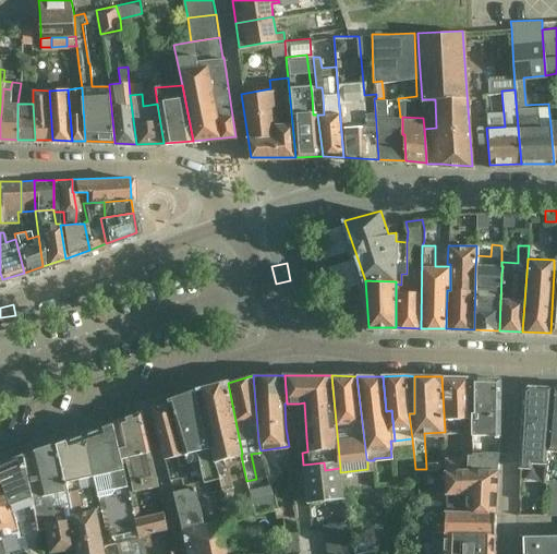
[(470,377),(442,376),(445,432),(460,431),(460,436),(471,436),(470,377)]
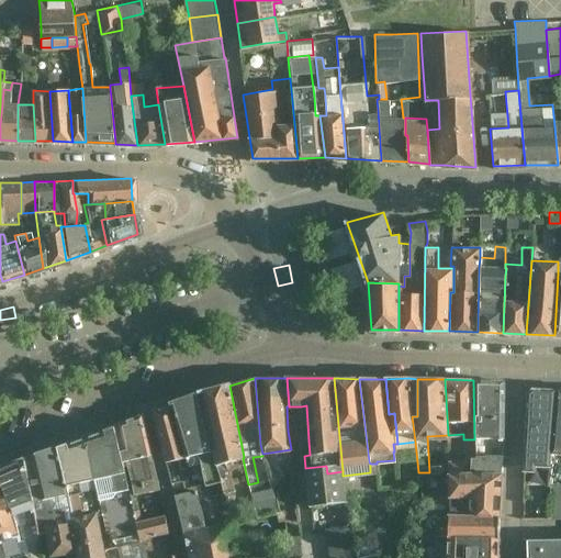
[(498,381),(473,380),(474,439),(502,439),(503,384),(498,381)]
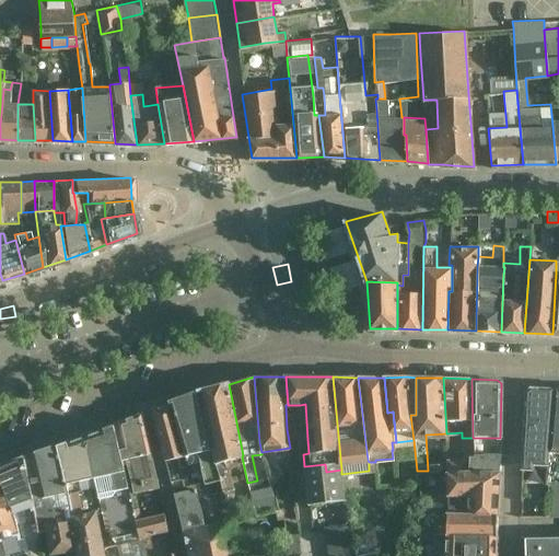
[(243,455),(229,384),(198,392),(220,478),(225,504),(236,501),(235,499),(235,498),(241,497),(241,498),(241,500),(252,497),(247,483),(242,456),(243,455)]
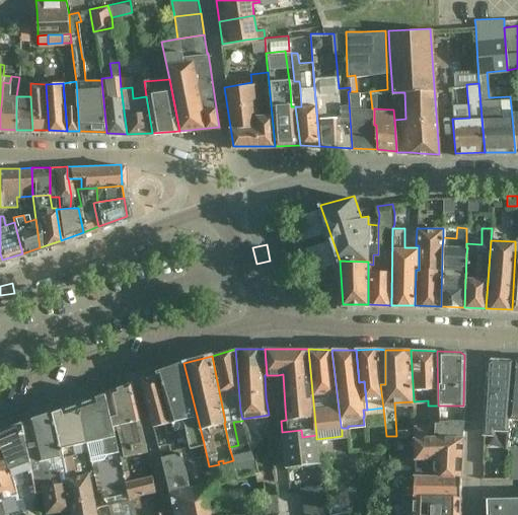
[(487,362),(486,377),(486,393),(510,395),(514,360),(492,358),(487,362)]
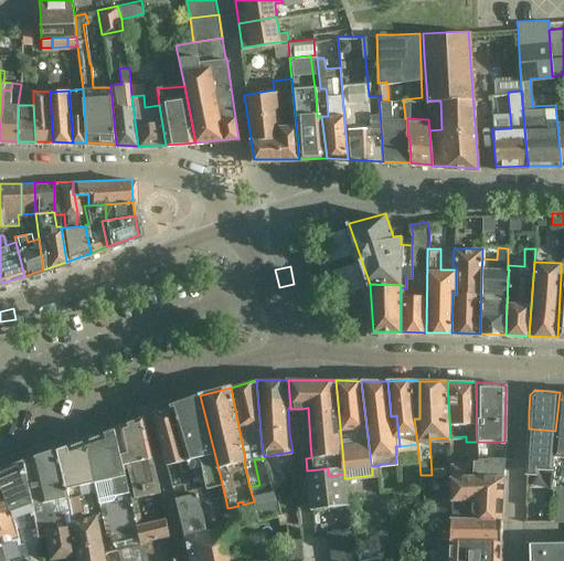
[(563,391),(560,392),(555,431),(552,469),(551,485),(563,486),(563,391)]
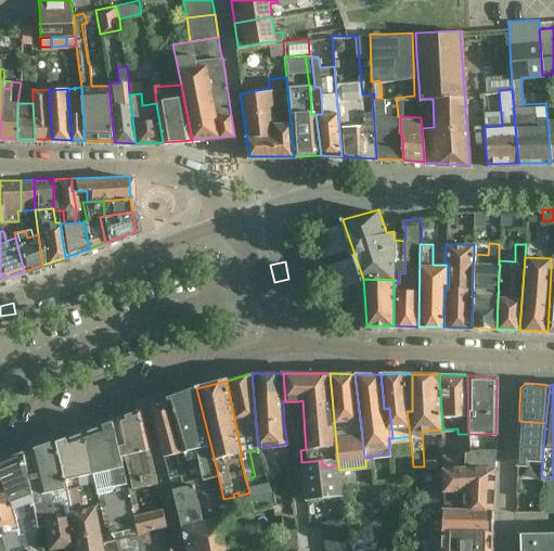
[(218,474),(196,388),(170,397),(185,450),(197,447),(204,477),(218,474)]
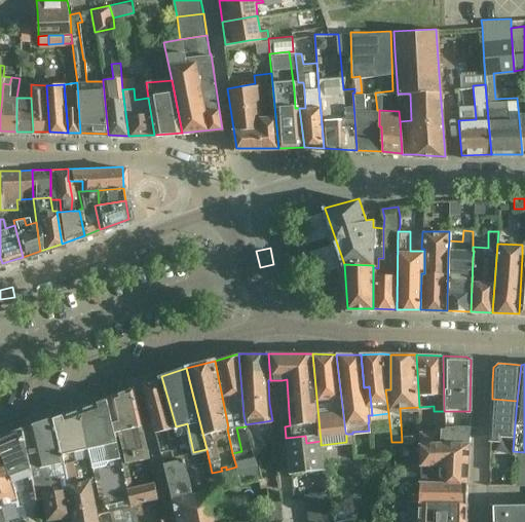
[(176,426),(161,376),(143,383),(160,450),(171,447),(167,429),(176,426)]
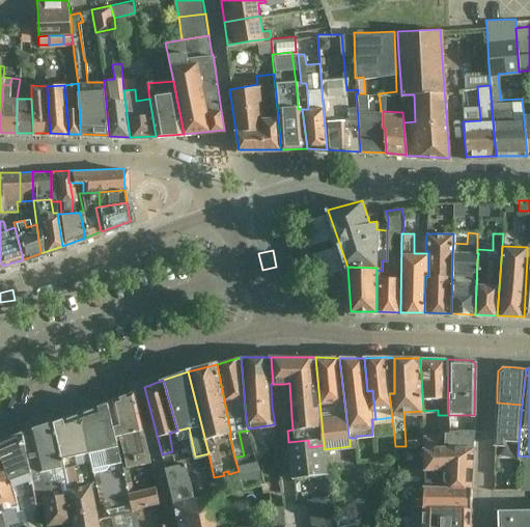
[(135,392),(134,391),(108,401),(116,441),(120,440),(128,467),(150,461),(136,399),(135,392)]
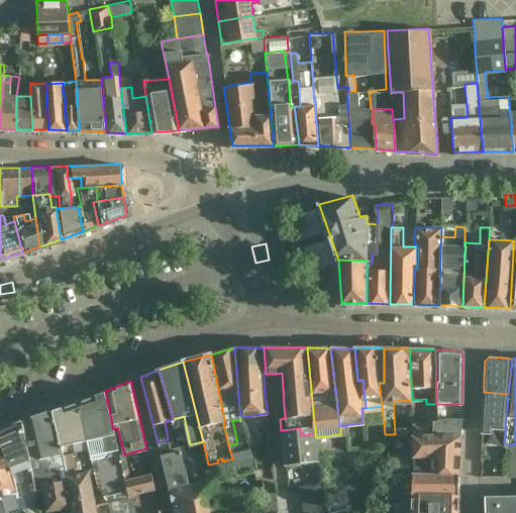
[(113,429),(105,391),(78,401),(93,471),(96,483),(107,498),(127,494),(123,479),(124,479),(123,469),(113,429)]
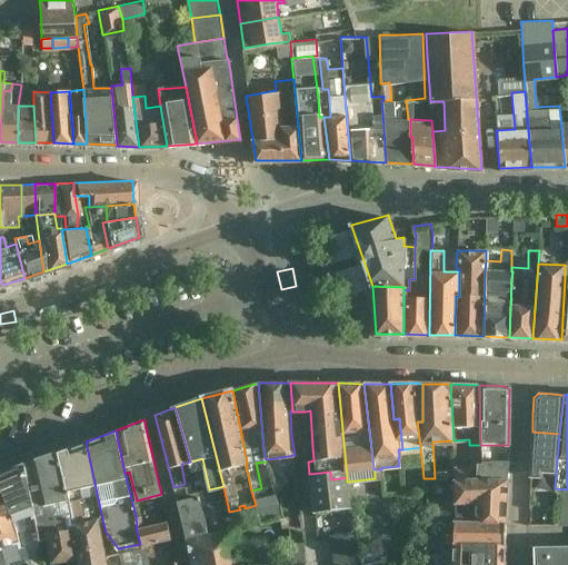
[(559,434),(532,432),(530,477),(542,477),(542,473),(556,473),(559,434)]
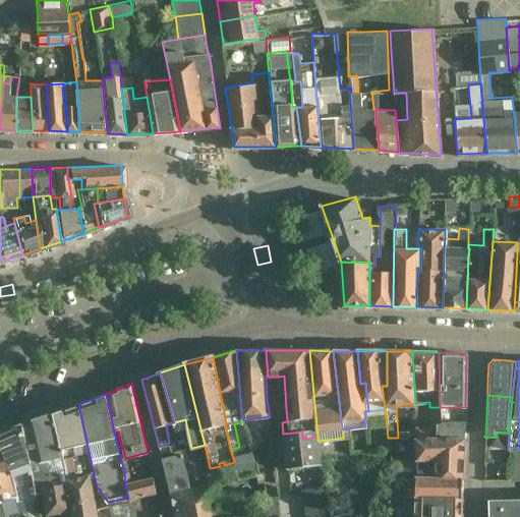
[(94,474),(78,404),(52,413),(66,481),(90,477),(90,475),(94,474)]
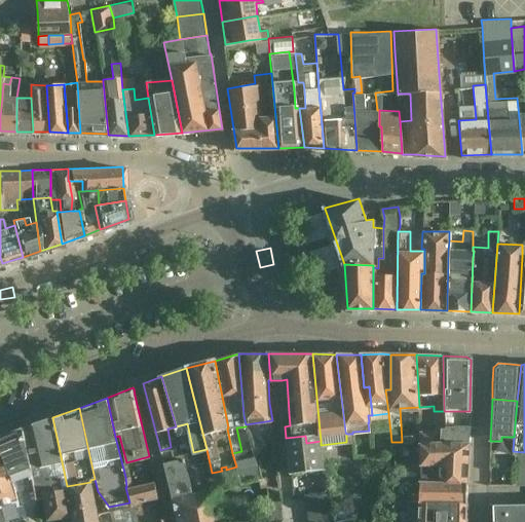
[(470,411),(444,411),(434,411),(435,429),(419,431),(420,441),(470,442),(470,411)]
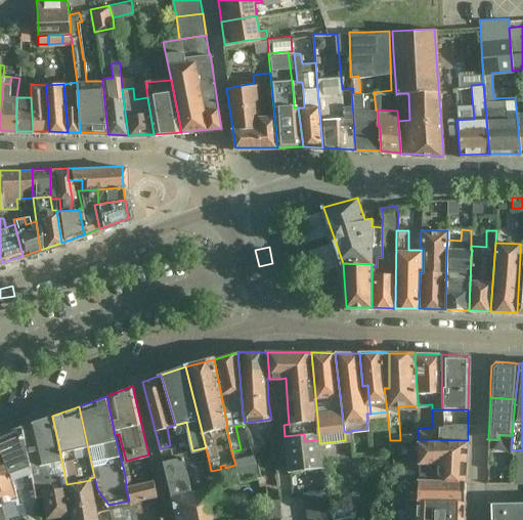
[(67,484),(52,416),(22,427),(31,470),(32,470),(36,497),(44,495),(48,517),(73,513),(67,484)]
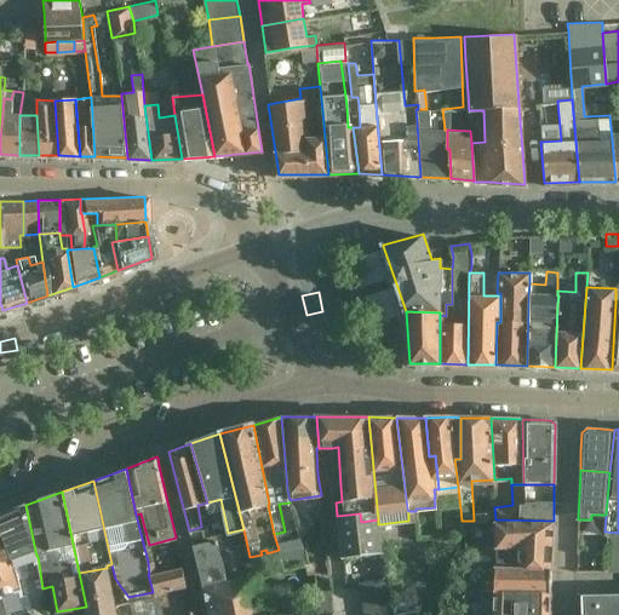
[(46,614),(43,588),(38,556),(36,556),(26,505),(0,516),(0,536),(18,588),(24,614),(46,614)]
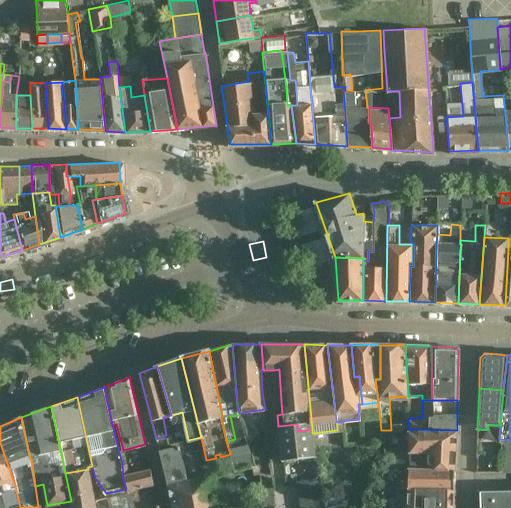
[(297,424),(278,426),(281,460),(293,459),(314,456),(312,433),(312,429),(298,431),(297,424)]
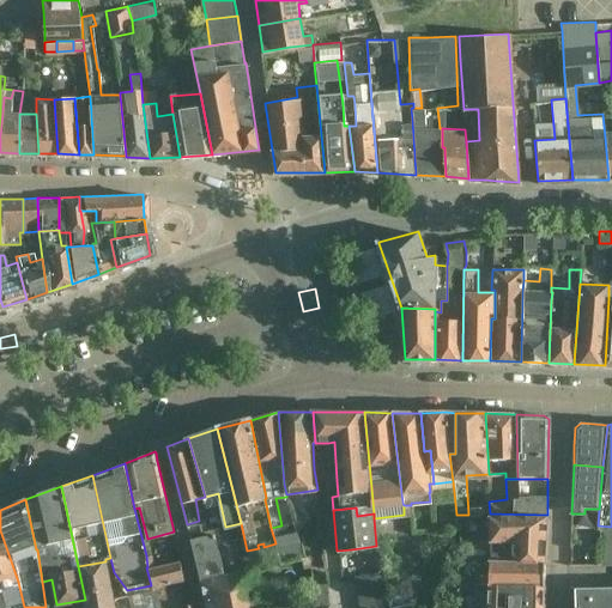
[(547,515),(490,514),(490,520),(478,520),(477,539),(472,539),(473,557),(544,561),(547,515)]
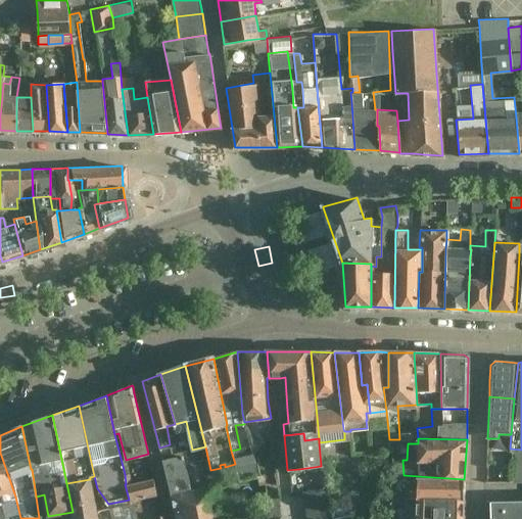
[(0,518),(20,518),(15,497),(0,453),(0,518)]
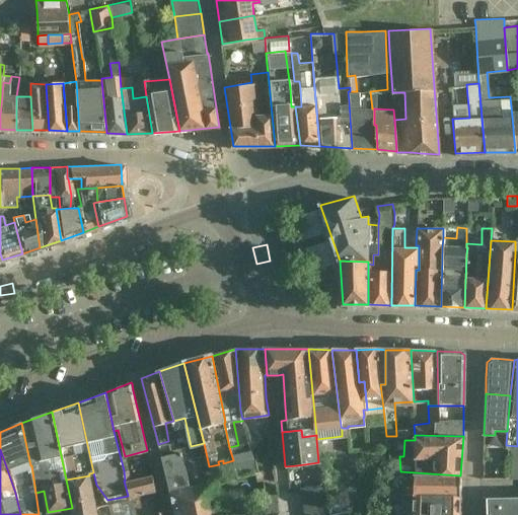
[(181,451),(180,451),(161,456),(169,492),(190,487),(181,451)]
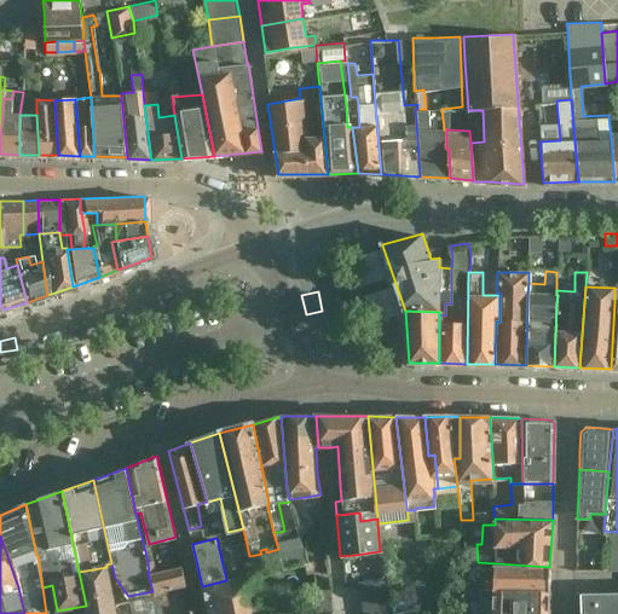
[(307,562),(304,546),(278,551),(282,567),(307,562)]
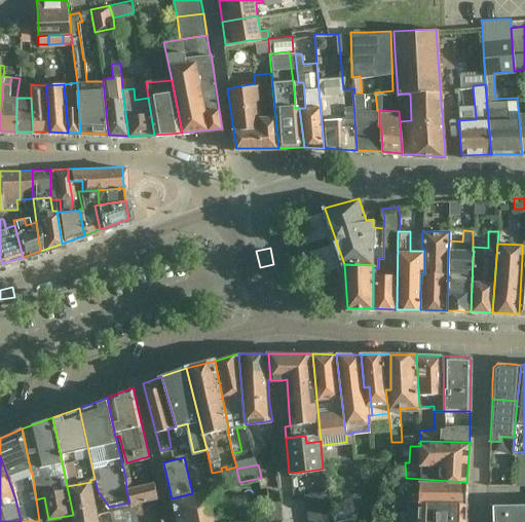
[(524,468),(516,468),(515,484),(516,483),(524,483),(524,468)]
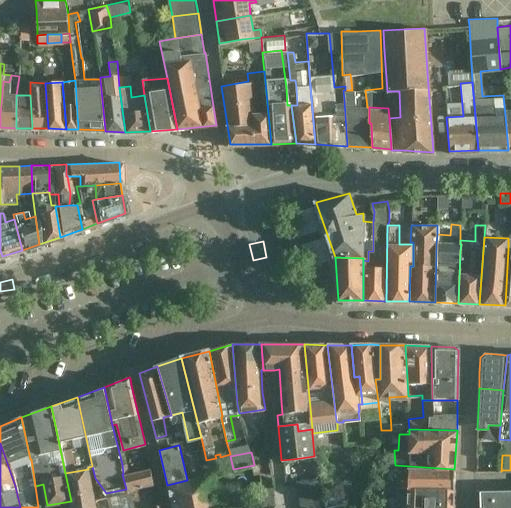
[(317,456),(314,456),(293,459),(295,469),(318,466),(317,456)]
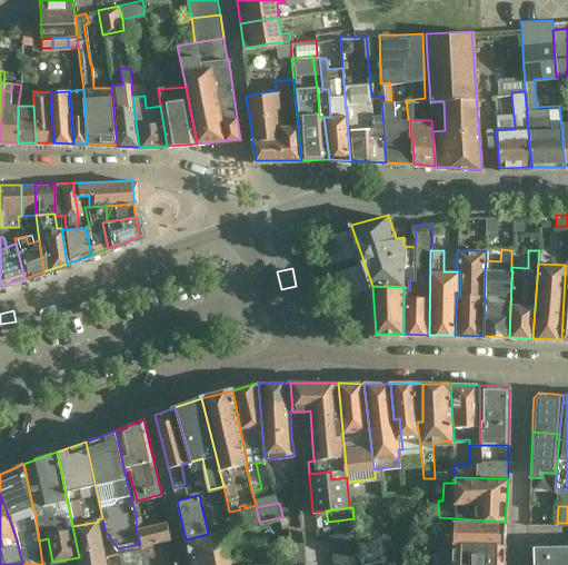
[(140,515),(136,516),(137,527),(136,527),(140,544),(170,538),(167,521),(142,525),(140,515)]
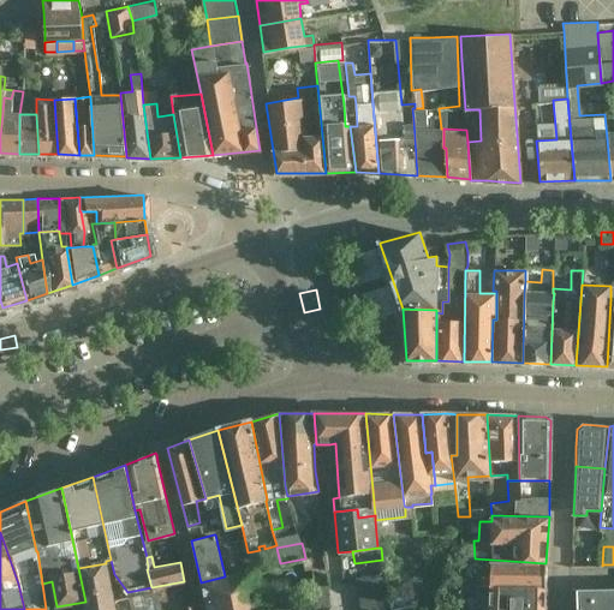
[(465,558),(464,584),(546,587),(546,563),(475,558),(465,558)]
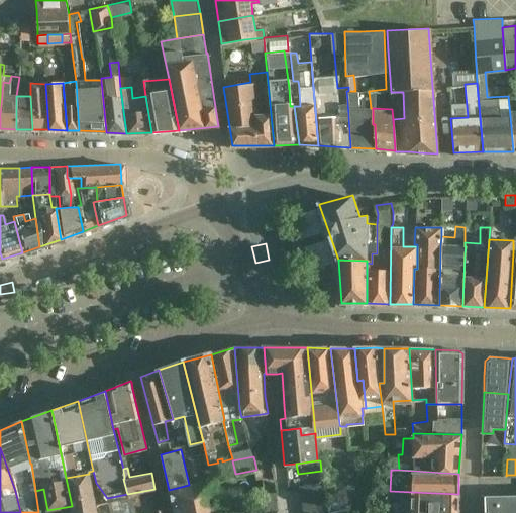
[(323,482),(321,471),(298,474),(299,486),(323,482)]
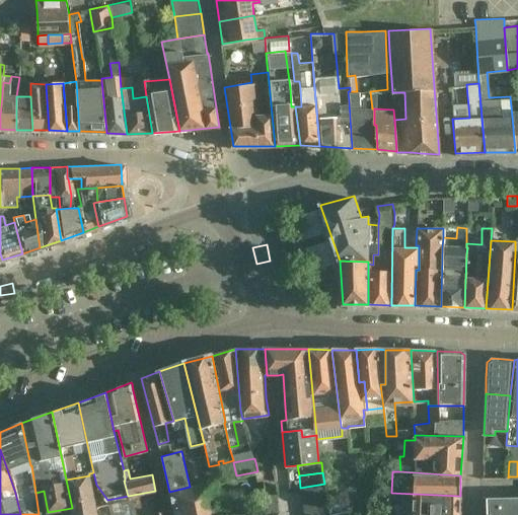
[(73,514),(96,514),(89,475),(66,480),(72,508),(73,514)]
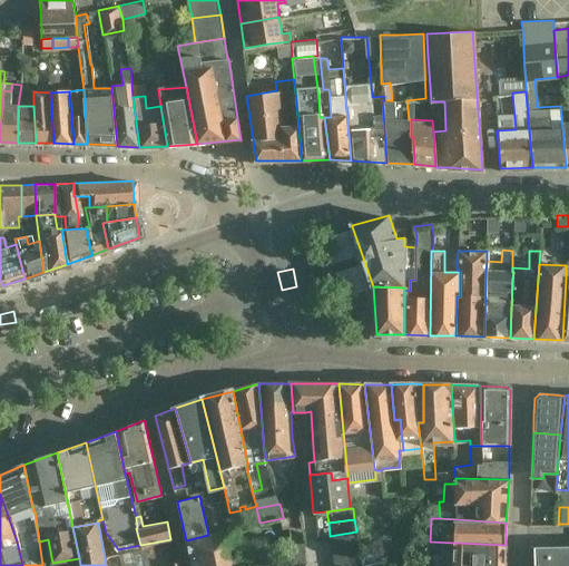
[(242,565),(235,528),(208,535),(186,540),(192,565),(242,565)]
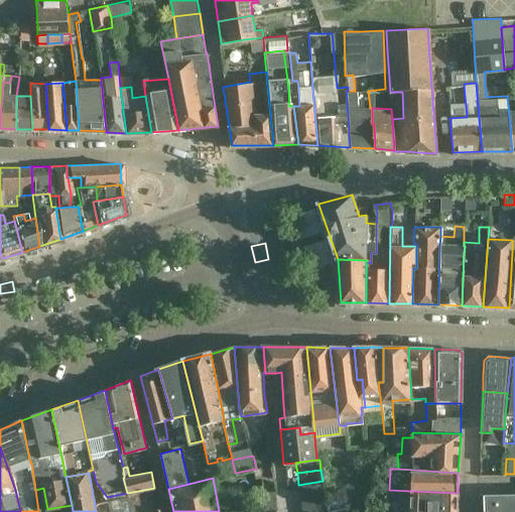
[(325,492),(323,481),(298,485),(300,496),(325,492)]
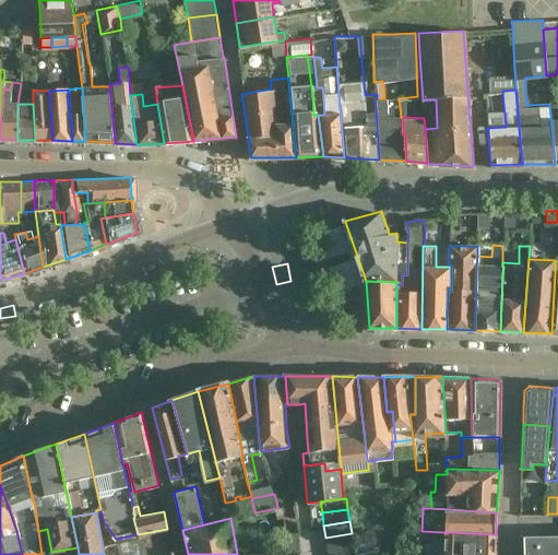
[(422,554),(469,554),(495,554),(496,534),(422,531),(422,554)]
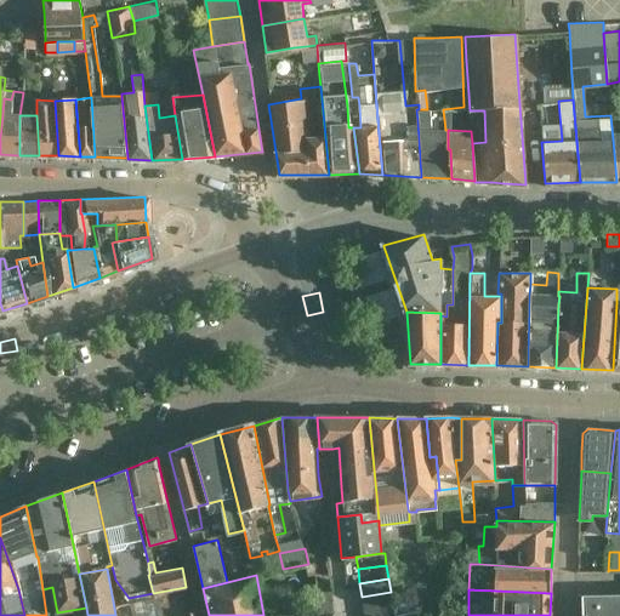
[(392,605),(391,592),(362,597),(364,610),(392,605)]
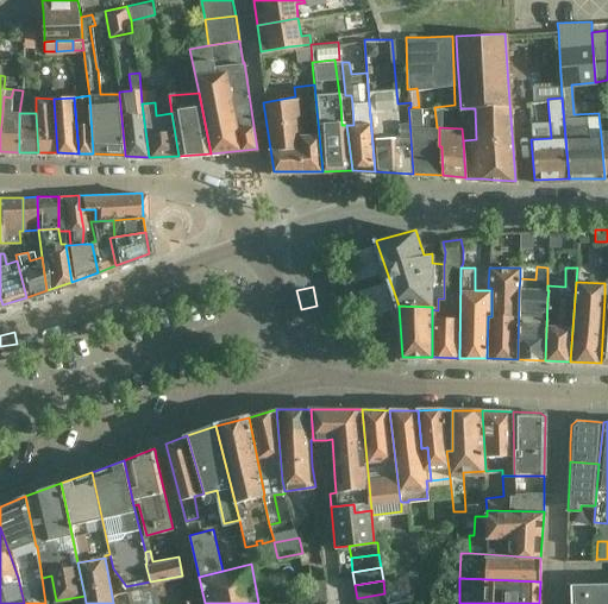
[(607,603),(607,583),(571,585),(571,603),(607,603)]
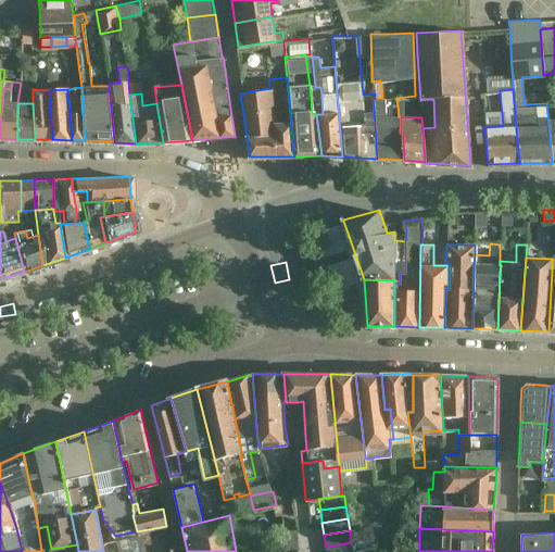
[(352,551),(351,542),(326,547),(326,551),(352,551)]
